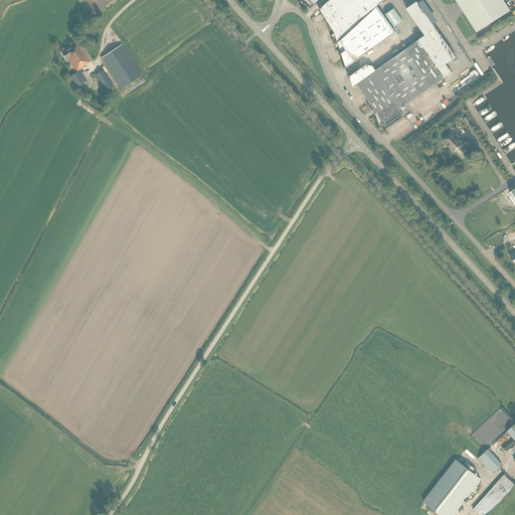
[(330,0),(320,10),(319,9),(334,33),(331,36),(335,35),(346,67),(395,32),(377,6),(383,0),(330,0)]
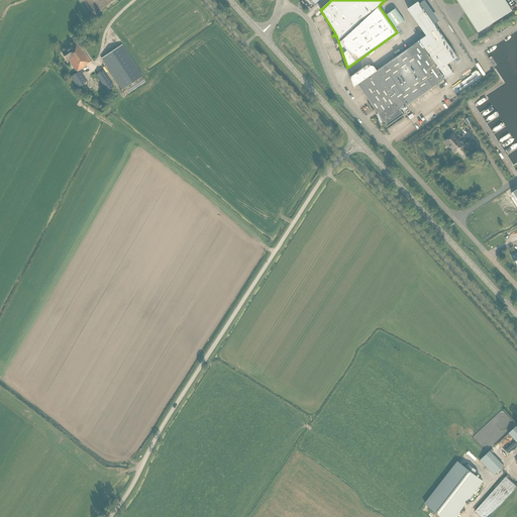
[(456,0),(479,33),(512,11),(505,0),(456,0)]
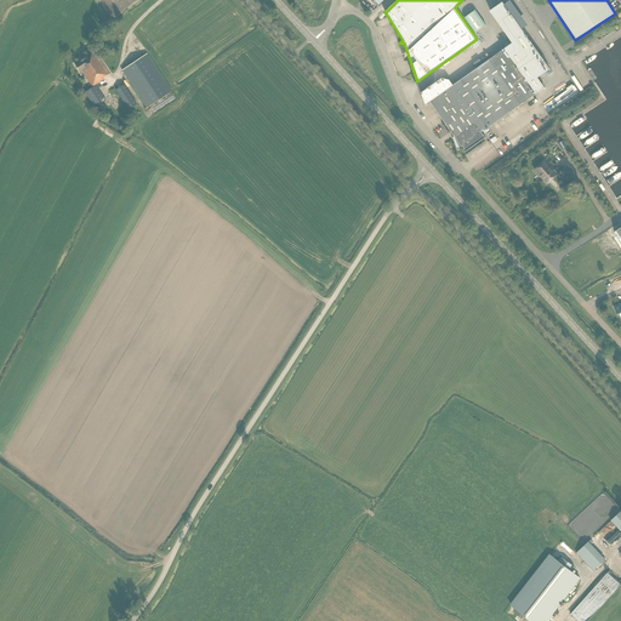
[(510,1),(505,5),(507,10),(514,20),(520,16),(510,1)]
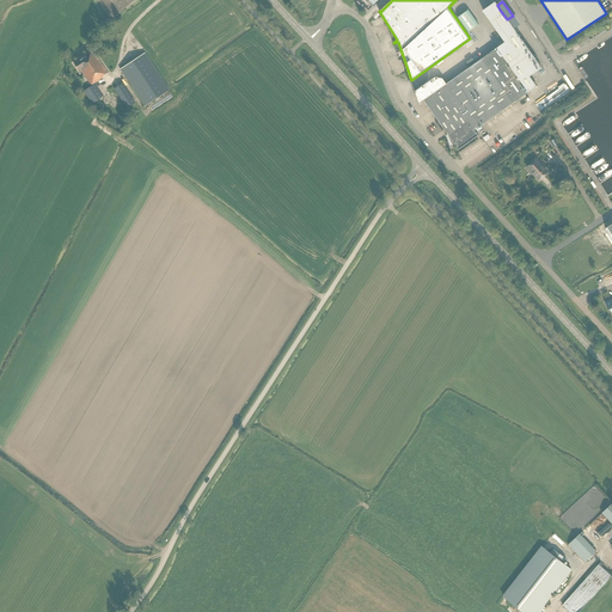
[(478,135),(475,130),(537,86),(530,77),(542,68),(507,19),(500,10),(496,12),(488,18),(505,43),(446,84),(442,79),(435,78),(415,92),(418,104),(420,104),(423,101),(447,135),(446,135),(451,148),(451,147),(457,144),(459,150),(458,151),(479,135),(478,135)]
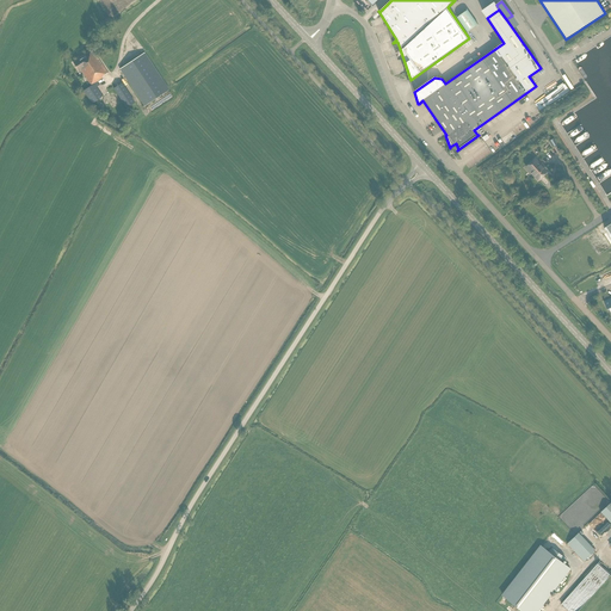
[(468,10),(457,18),(467,32),(477,25),(468,10)]
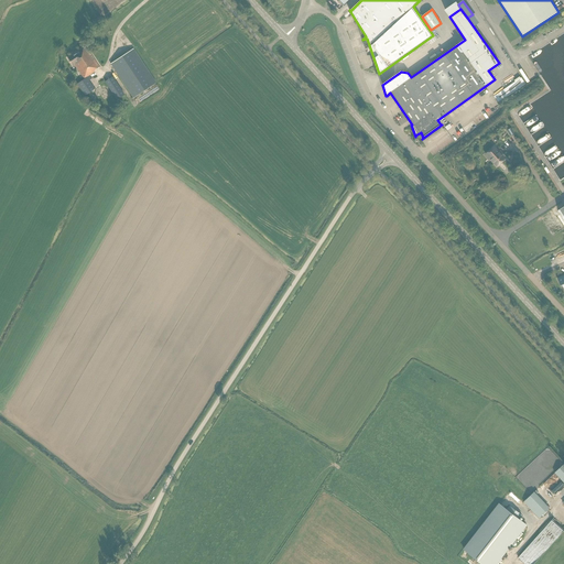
[(99,67),(85,46),(67,58),(72,66),(74,64),(85,79),(77,84),(85,95),(95,89),(89,80),(91,78),(89,75),(95,72),(94,71),(99,67)]
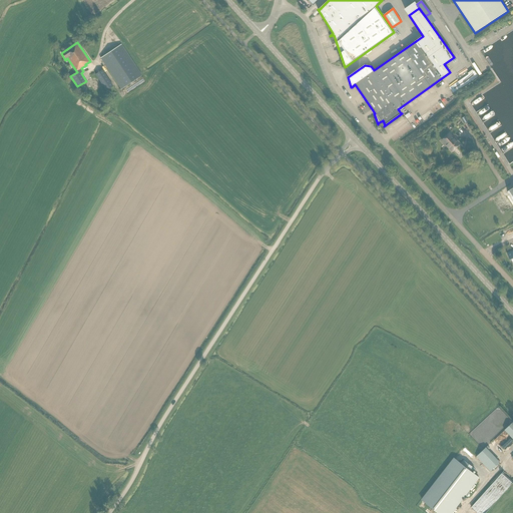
[(121,89),(141,75),(121,44),(100,58),(121,89)]
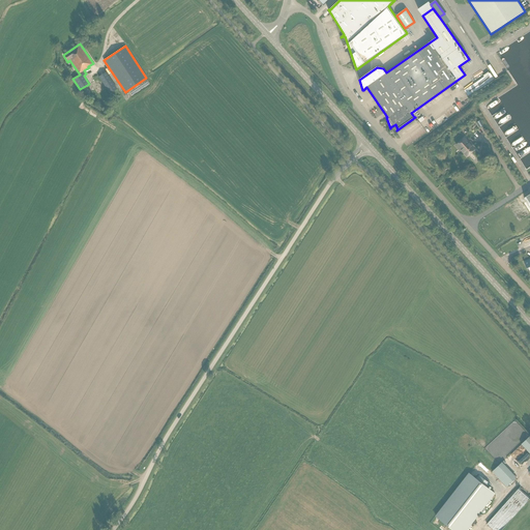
[(110,93),(117,89),(106,71),(98,77),(110,93)]
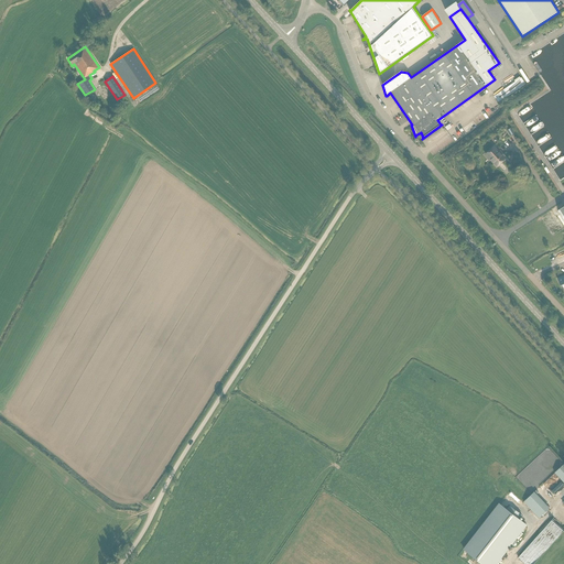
[(496,150),(494,148),(486,154),(494,163),(495,163),(497,166),(505,160),(501,156),(502,155),(497,150),(496,150)]
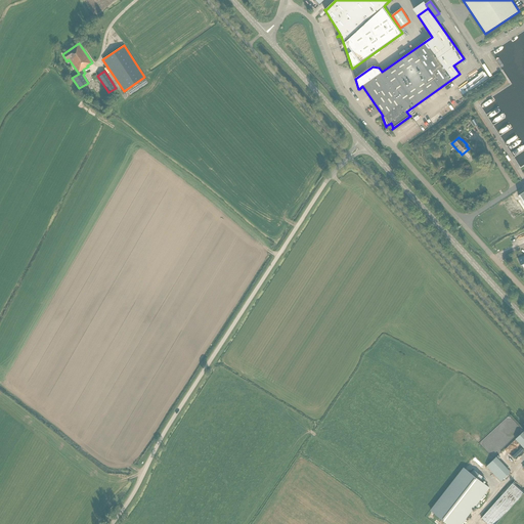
[(523,431),(515,440),(523,449),(523,431)]
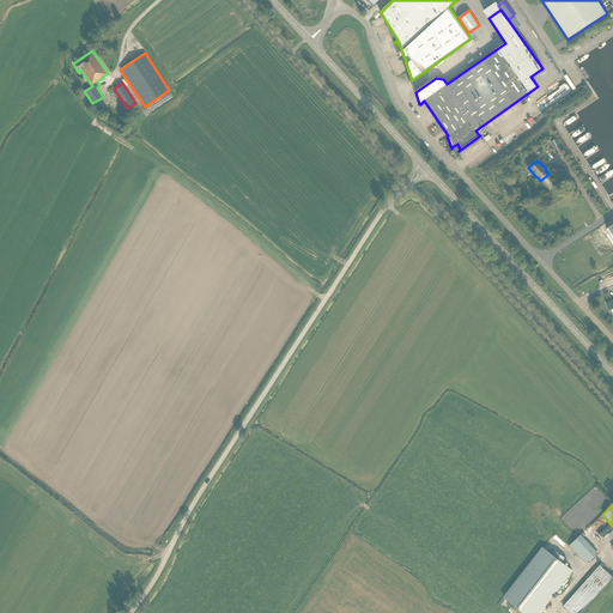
[(586,563),(596,553),(580,535),(569,545),(586,563)]
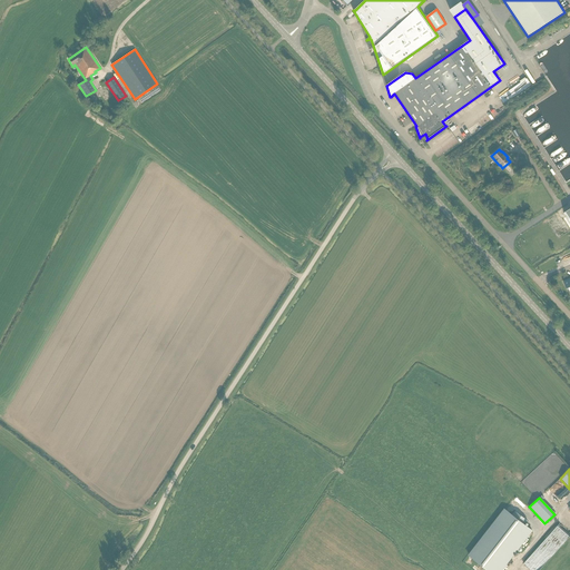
[(469,554),(487,569),(500,569),(531,530),(524,524),(528,521),(517,511),(513,516),(504,509),(469,554)]
